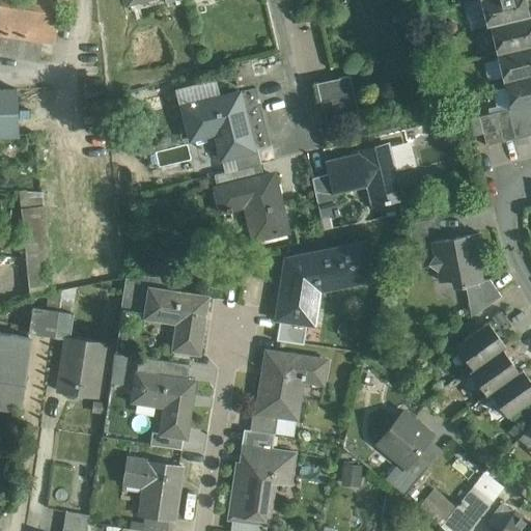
[(60,2),(48,0),(0,0),(0,32),(42,39),(43,34),(55,35),(60,2)]
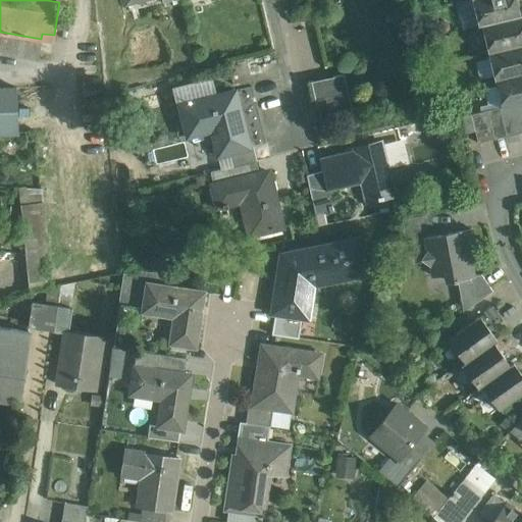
[(517,0),(472,0),(478,25),(482,24),(520,15),(517,0)]
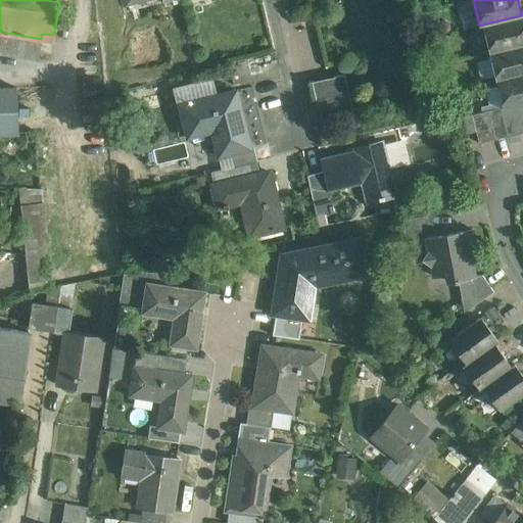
[(522,14),(521,15),(483,25),(489,52),(522,44),(522,14)]
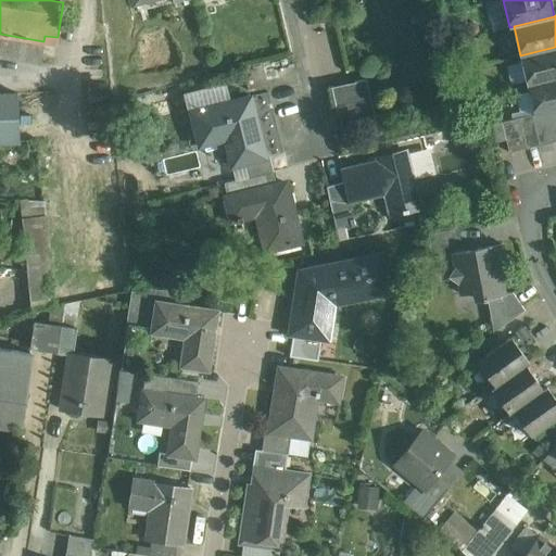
[(43,41),(0,34),(0,58),(40,64),(43,41)]
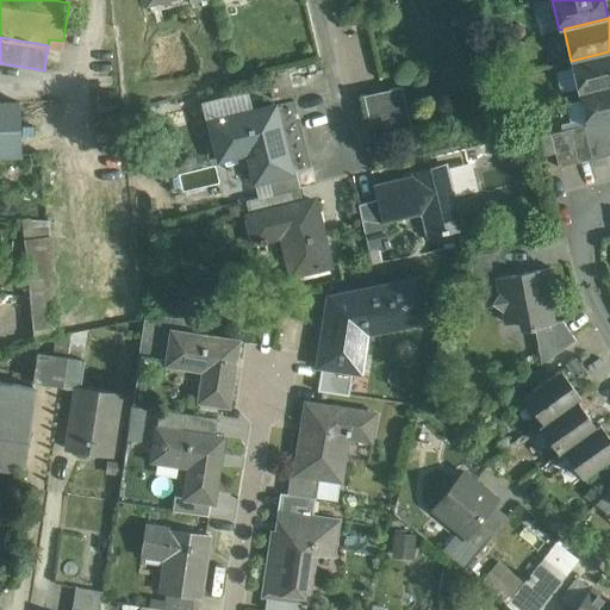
[(609,51),(571,61),(579,93),(609,86),(609,51)]
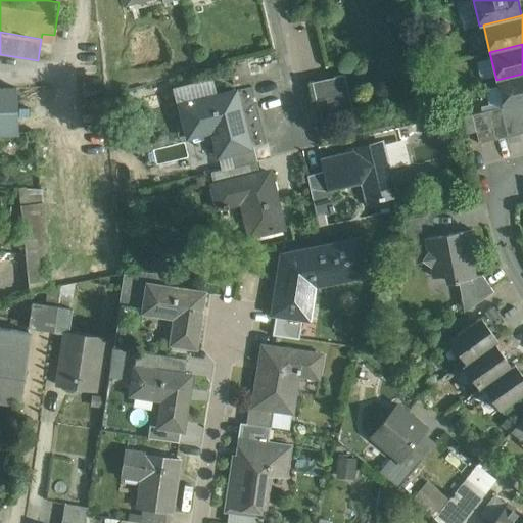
[(522,74),(496,80),(503,108),(513,106),(522,103),(522,74)]
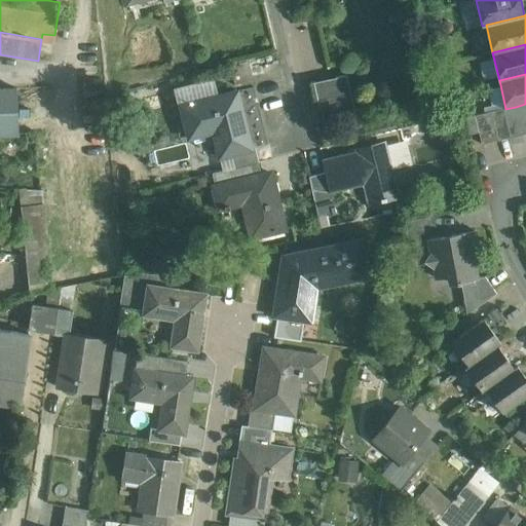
[(346,75),(313,82),(324,126),(357,119),(346,75)]
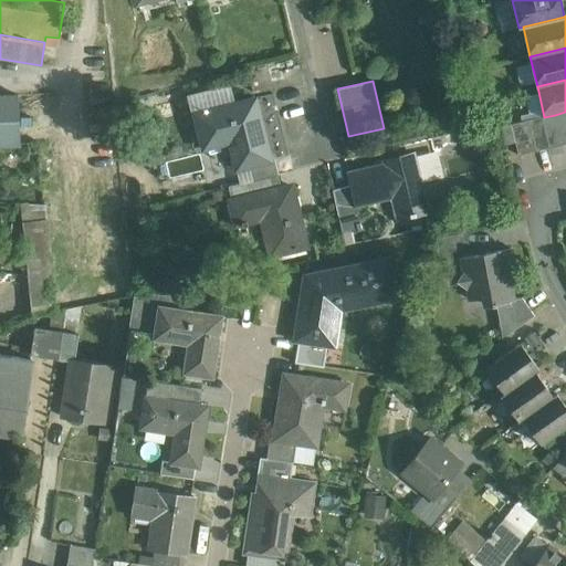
[(228,88),(190,97),(195,115),(232,105),(228,88)]
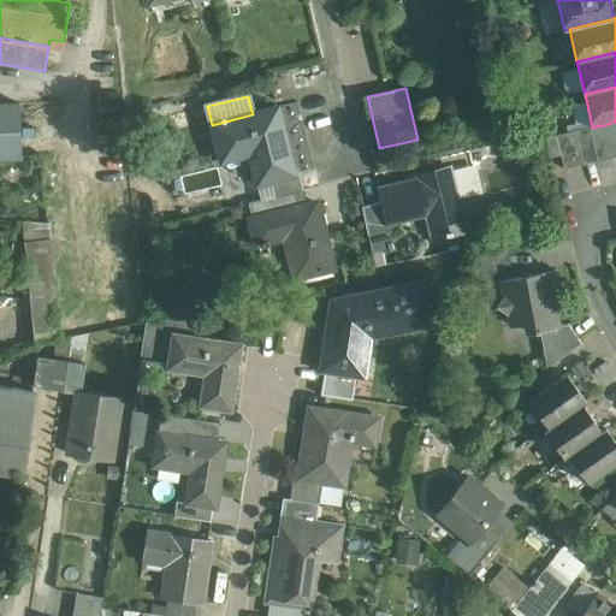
[(19,102),(0,104),(0,158),(22,158),(19,102)]
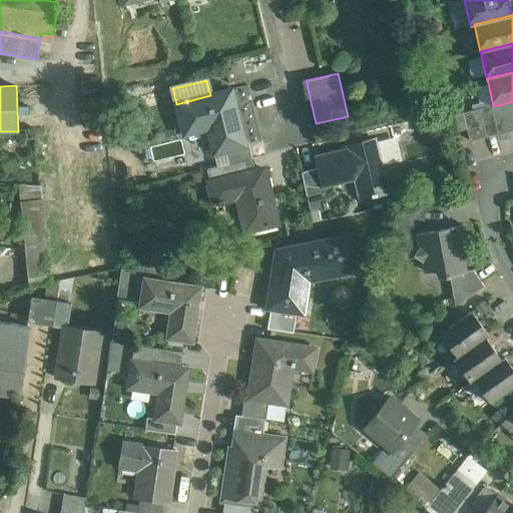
[(210,95),(176,104),(184,135),(208,129),(214,154),(226,151),(245,146),(245,145),(236,113),(232,114),(226,93),(231,92),(231,90),(210,95)]
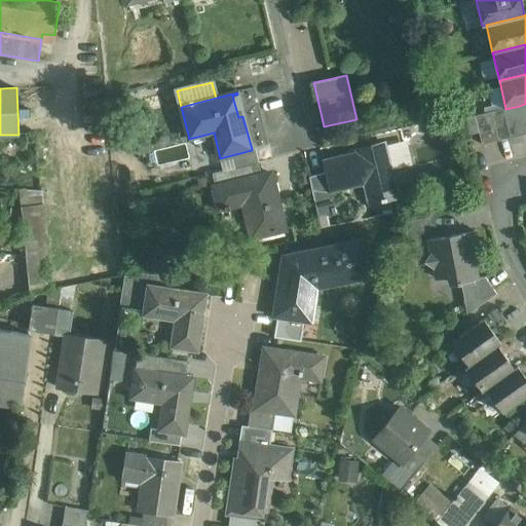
[(525,104),(516,107),(523,135),(525,134),(525,104)]
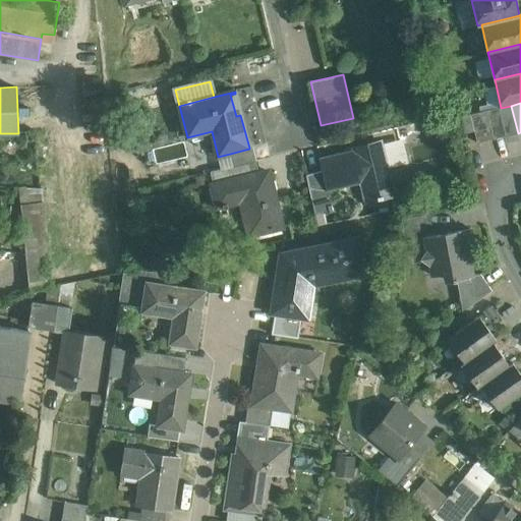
[(518,133),(511,106),(501,108),(499,108),(506,136),(518,133)]
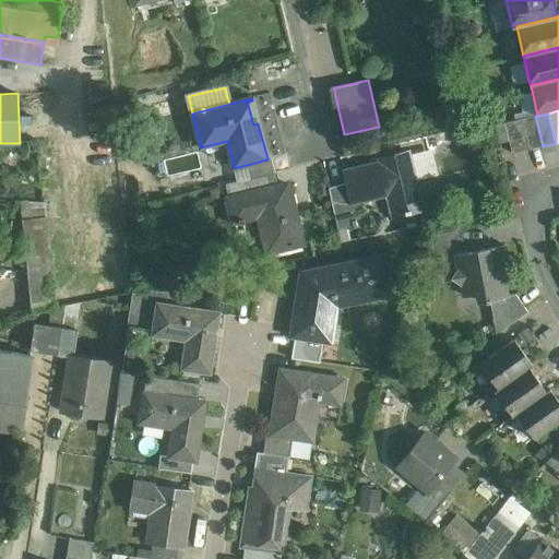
[(523,118),(504,122),(504,123),(509,140),(512,153),(530,150),(523,118)]
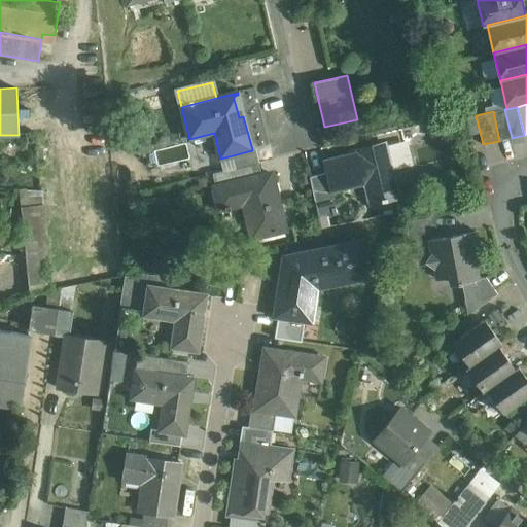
[(476,116),(465,119),(469,135),(480,132),(476,116)]
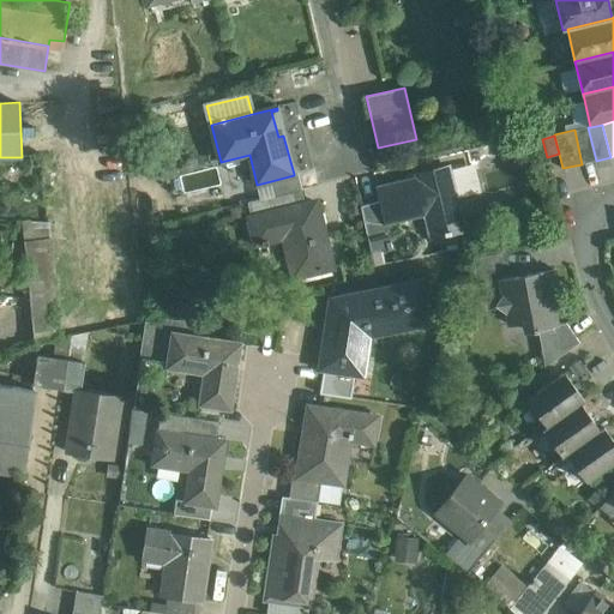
[(479,163),(456,166),(458,194),(482,192),(479,163)]
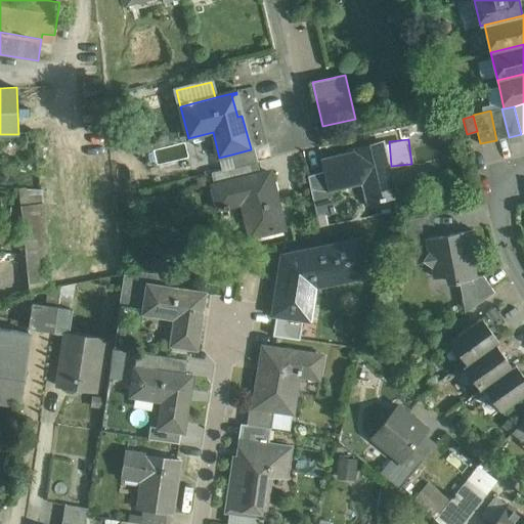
[(385,145),(321,161),(323,173),(329,192),(331,192),(363,184),(368,206),(398,199),(385,145)]
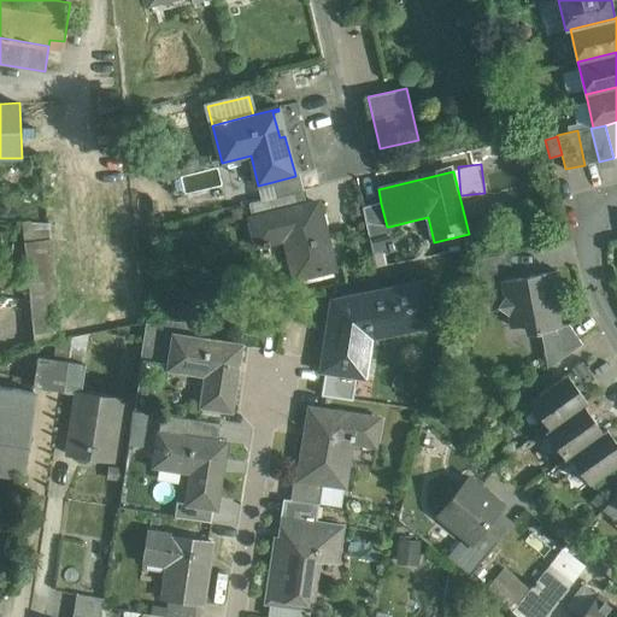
[(295,176),(272,182),(276,198),(276,199),(304,192),(299,174),(295,175),(295,176)]
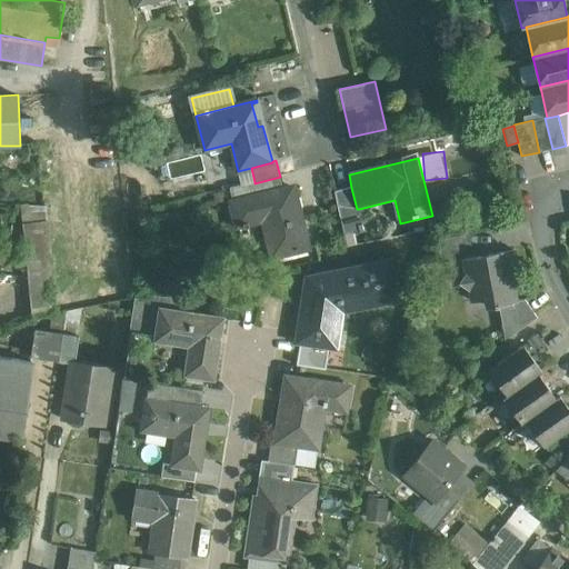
[(280,177),(255,183),(255,182),(230,188),(233,202),(282,190),(280,177)]
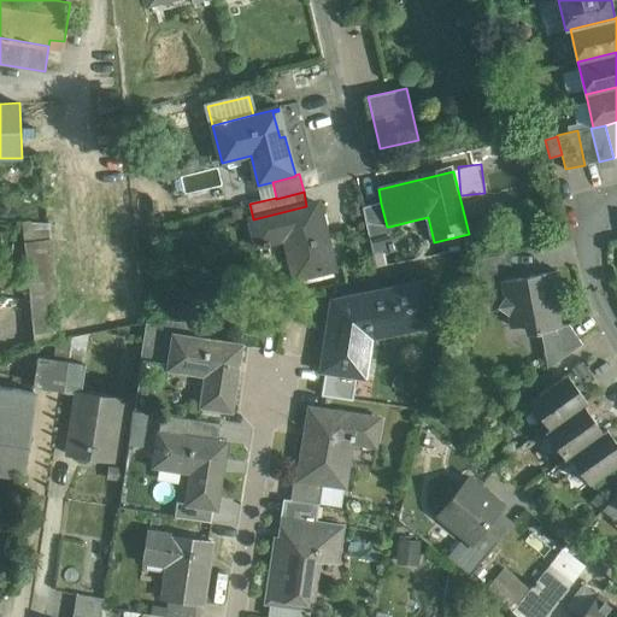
[(253,219),(252,219),(258,245),(264,244),(265,247),(270,247),(269,242),(286,239),(295,278),(334,270),(318,204),(306,206),(253,219)]
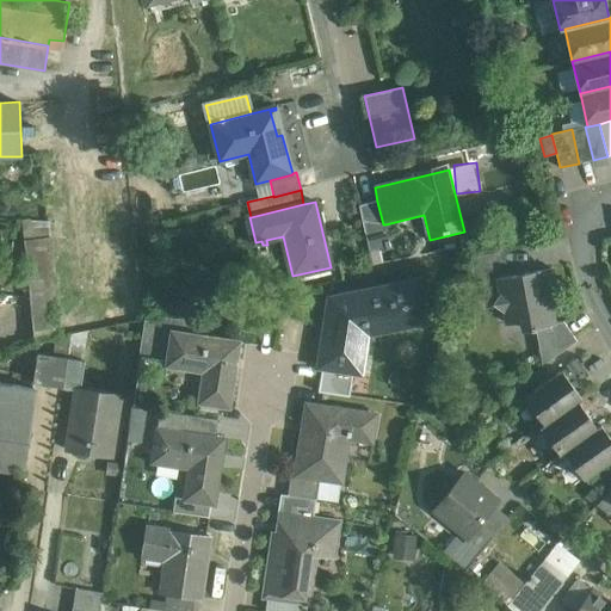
[(377,202),(359,207),(370,254),(390,250),(386,224),(383,224),(377,202)]
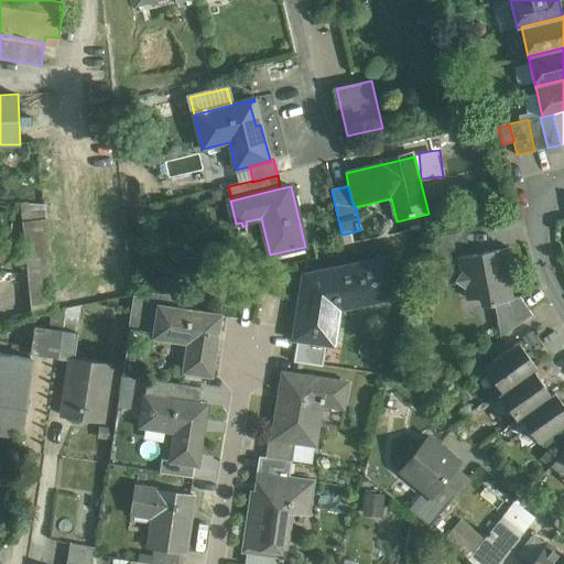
[(46,219),(22,223),(32,315),(56,311),(46,219)]
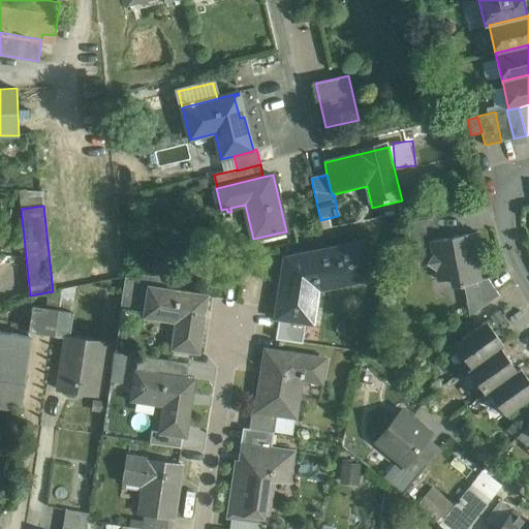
[(476,234),(432,242),(434,253),(428,262),(437,270),(439,280),(452,278),(454,284),(459,283),(460,285),(464,284),(463,283),(479,280),(473,251),(479,249),(476,234)]
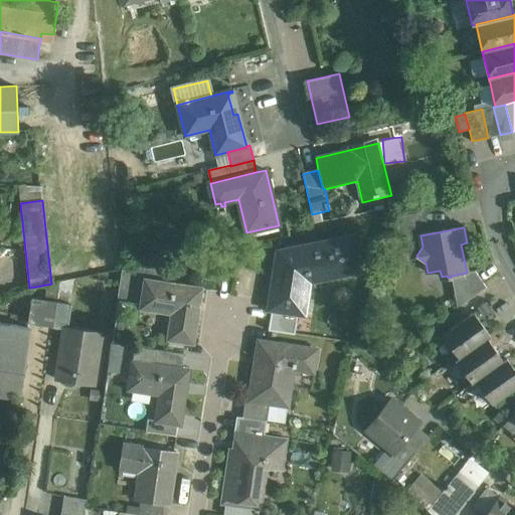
[(352,237),(278,251),(270,308),(272,309),(298,313),(304,314),(310,272),(332,268),(333,276),(358,271),(352,237)]
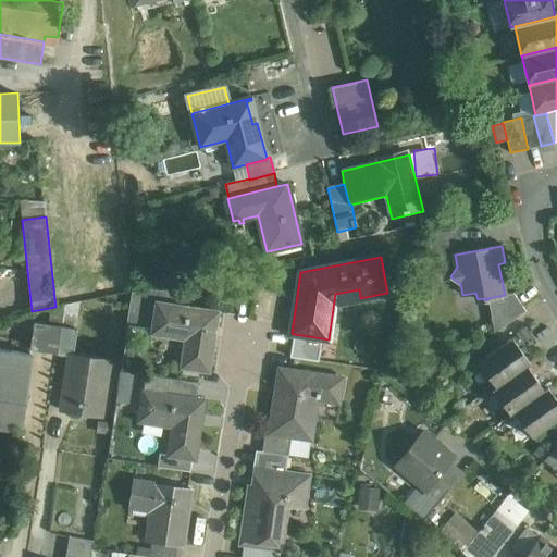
[(186,284),(159,289),(157,302),(183,307),(186,284)]
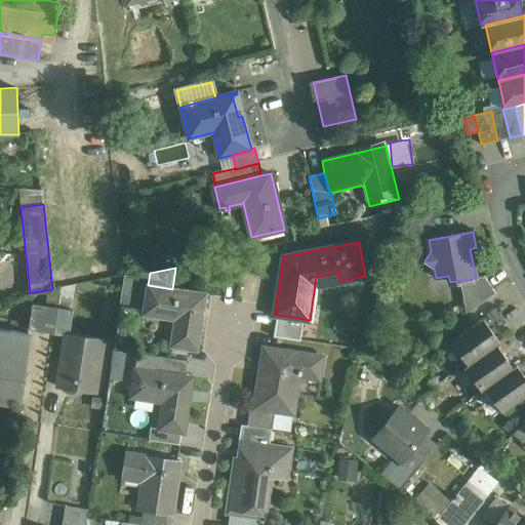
[(150,273),(126,270),(125,275),(120,306),(144,310),(148,285),(150,273)]
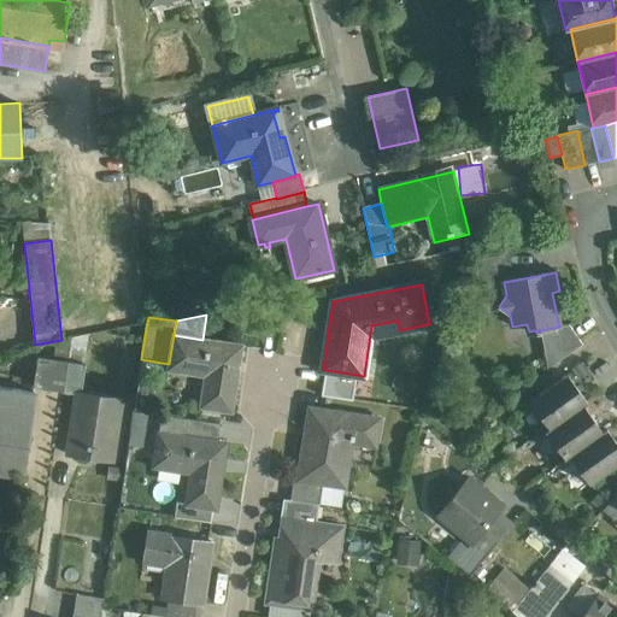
[(559,327),(540,330),(541,331),(547,369),(582,344),(569,324),(559,327)]
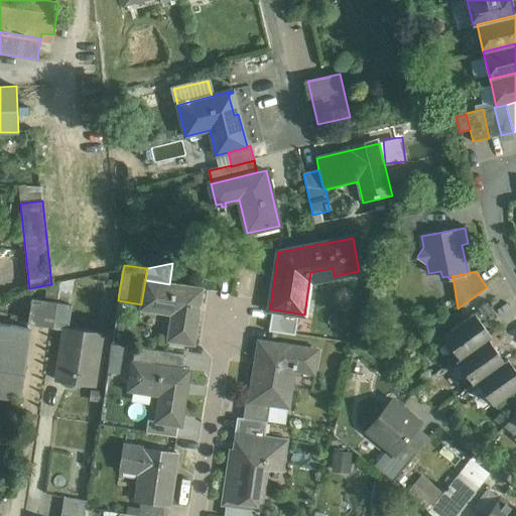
[(169,284),(145,280),(141,304),(173,309),(168,340),(192,344),(202,289),(169,284)]
